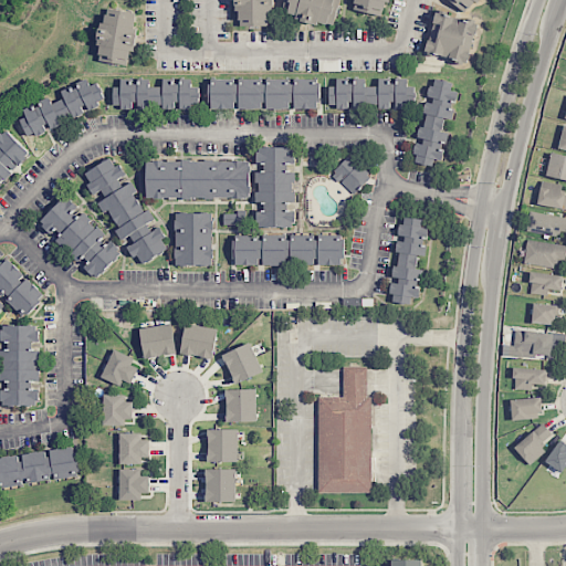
[(271,0),(238,0),(238,25),(269,27),(269,11),(271,11),(271,0)]
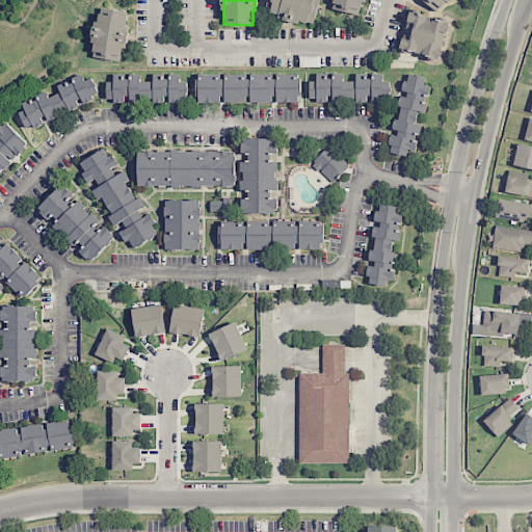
[(314,25),(319,0),(268,0),(265,14),(314,25)]
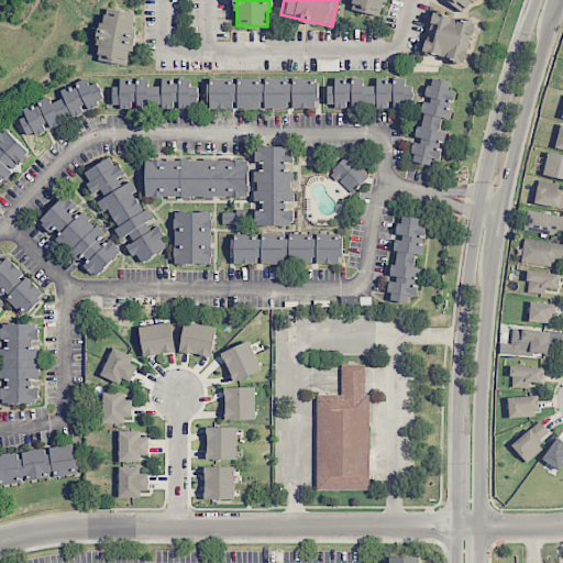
[(351,0),(350,9),(383,17),(386,0),(351,0)]
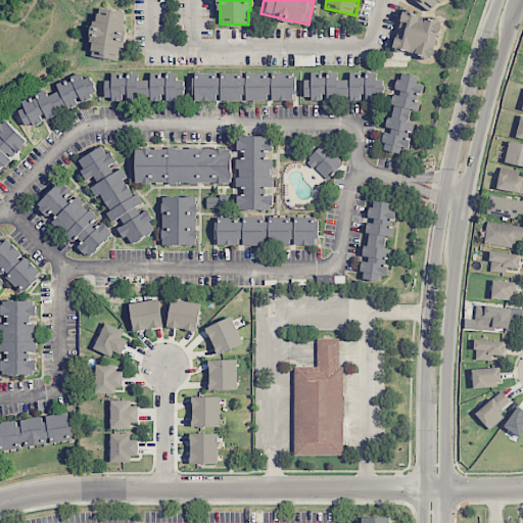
[(414,0),(432,13),(441,0),(414,0)]
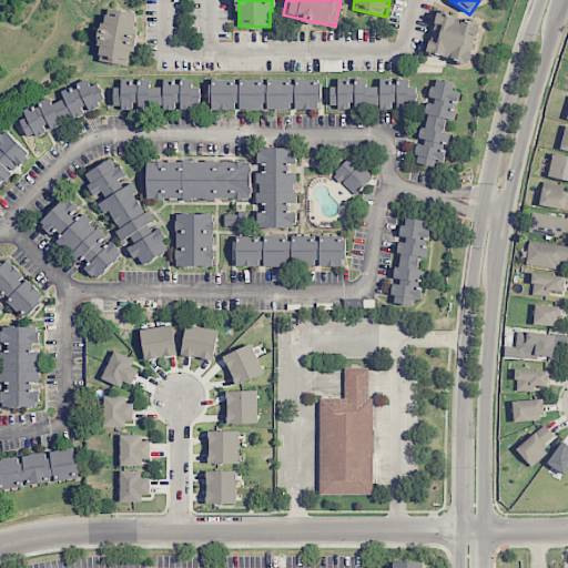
[(468,63),(480,23),(438,12),(427,51),(468,63)]
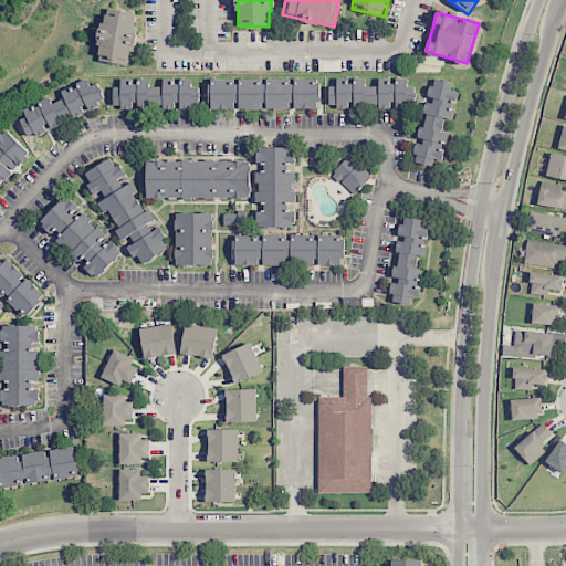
[(97,61),(130,66),(138,19),(104,13),(97,61)]
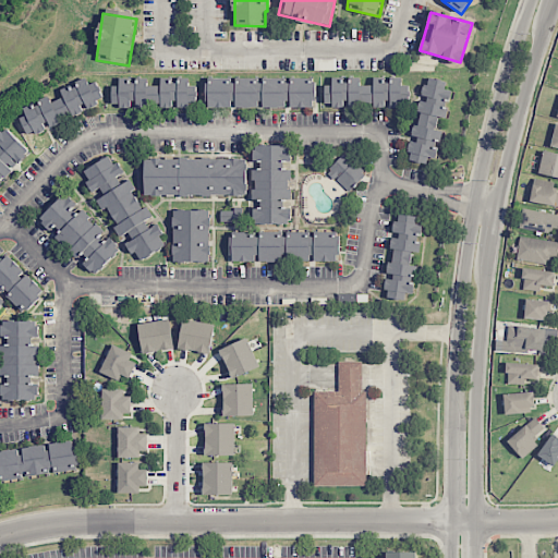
[(196,106),(196,86),(189,85),(189,79),(172,79),(172,77),(159,77),(159,86),(148,85),(148,79),(130,79),(130,77),(120,77),(119,86),(112,86),(111,106),(134,106),(134,107),(147,108),(147,102),(160,102),(160,108),(174,108),(174,106),(196,106)]
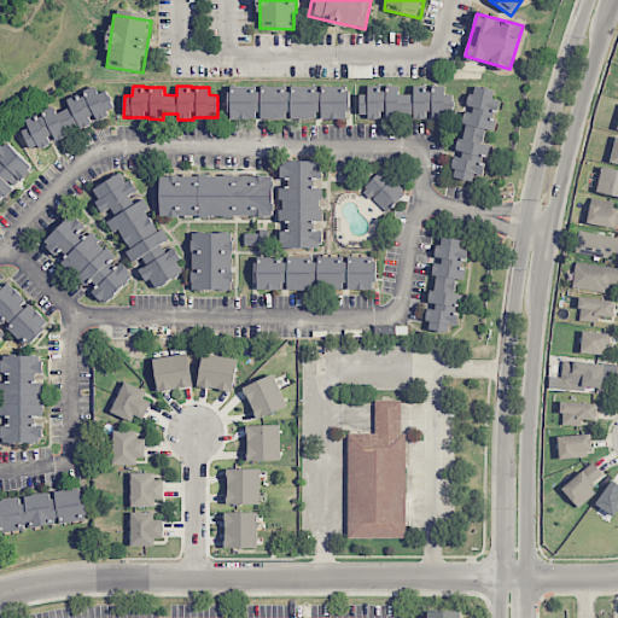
[(231,86),(231,120),(258,120),(289,118),(289,87),(255,87),(255,86),(231,86)]
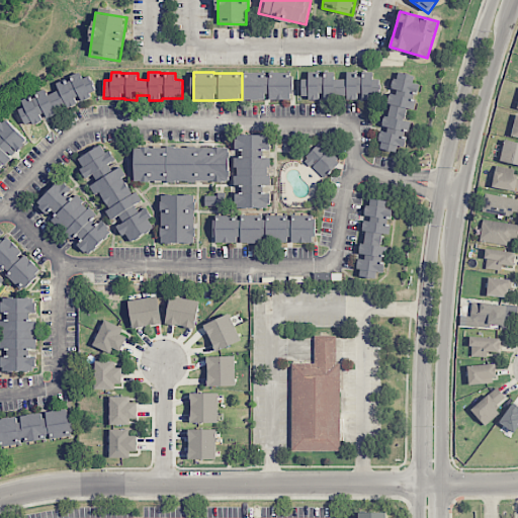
[(291,99),(292,73),(244,72),(244,99),(267,100),(267,99),(291,99)]
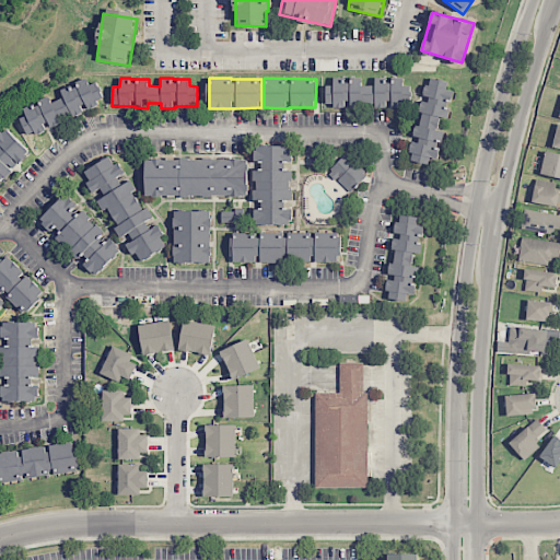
[(326,106),(347,106),(347,105),(375,105),(375,107),(388,107),(388,105),(410,105),(410,85),(403,85),(403,79),(385,79),(385,78),(374,78),(374,85),(362,85),(362,79),(345,79),(345,78),(333,78),(333,85),(326,85),(326,106)]
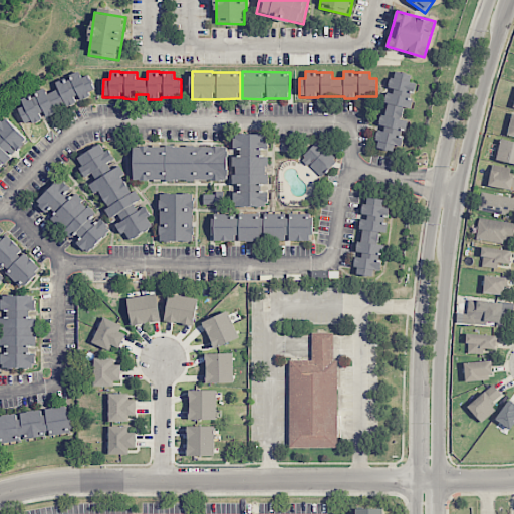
[(384,102),(374,148),(394,152),(395,145),(400,146),(404,131),(406,132),(408,120),(402,118),(405,107),(411,108),(413,98),(411,98),(416,76),(392,71),(384,102)]
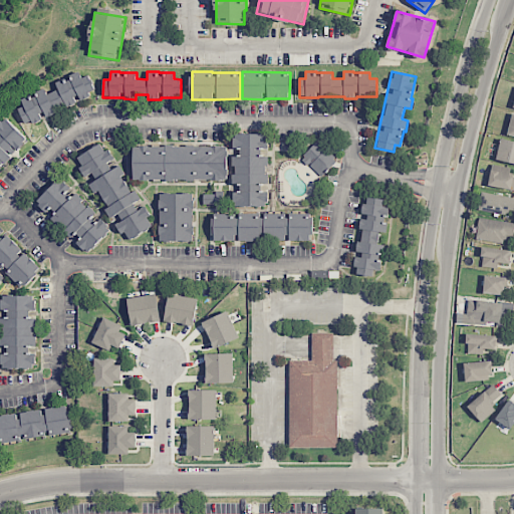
[(45,118),(79,102),(78,100),(96,91),(88,74),(81,77),(79,72),(56,83),(58,89),(47,94),(45,89),(22,100),(24,105),(18,108),(26,125),(44,117),(45,118)]
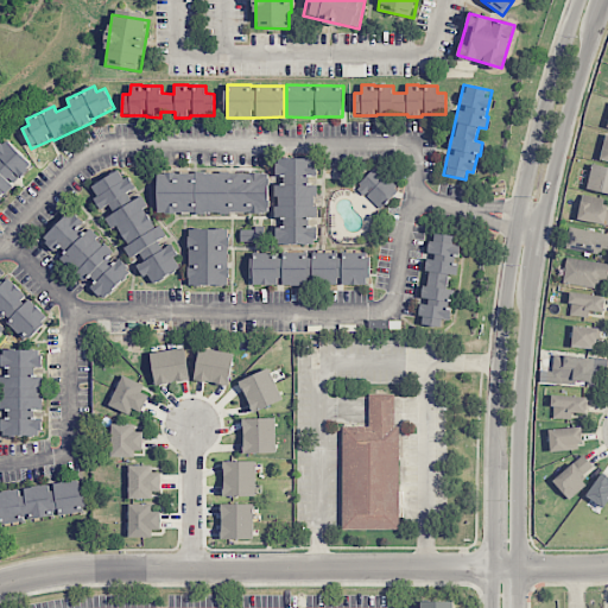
[(0,200),(33,165),(6,138),(0,144),(0,200)]
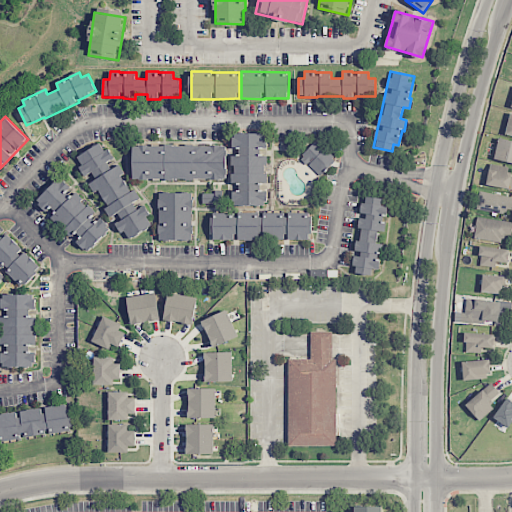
[(266,133),(232,133),(233,187),(258,187),(258,183),(267,183),(266,152),(267,152),(266,133)]
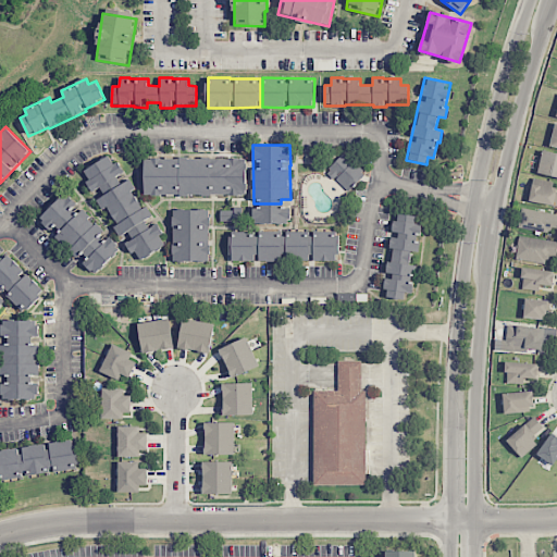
[(556,177),(556,153),(543,150),(537,173),(556,177)]
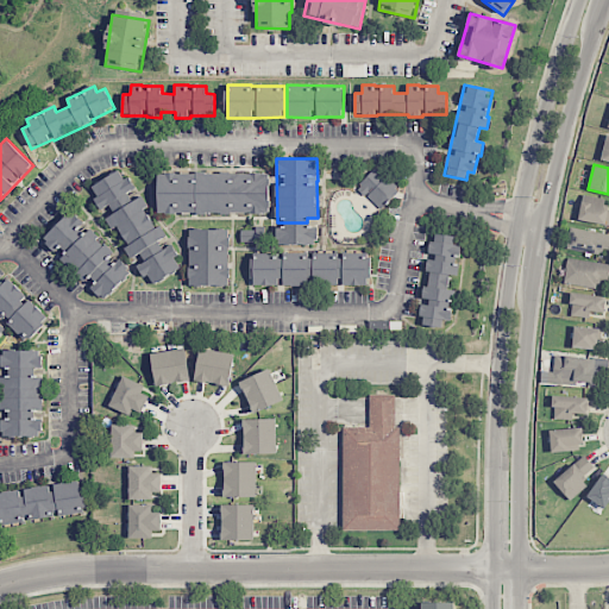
[(357,188),(381,209),(400,189),(376,168),(357,188)]
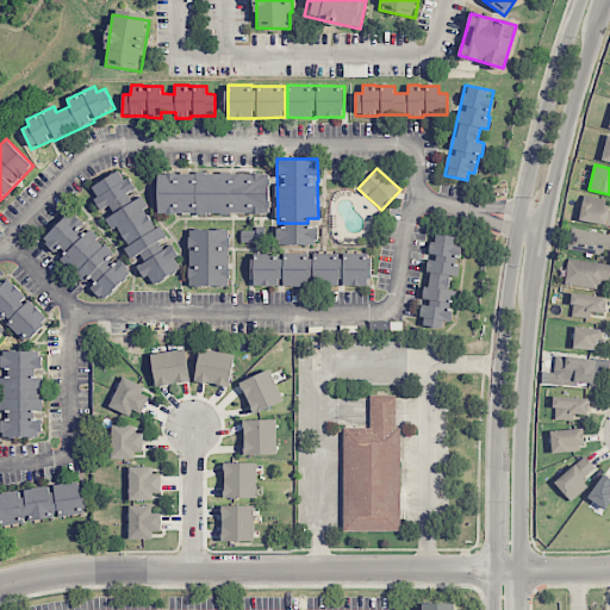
[(167,236),(161,226),(155,228),(145,210),(148,207),(130,178),(124,179),(119,170),(92,186),(94,190),(97,204),(100,209),(105,218),(112,229),(118,228),(125,238),(128,251),(131,259),(141,254),(145,262),(139,266),(150,284),(157,282),(181,269),(179,266),(175,246),(162,248),(159,241),(167,236)]
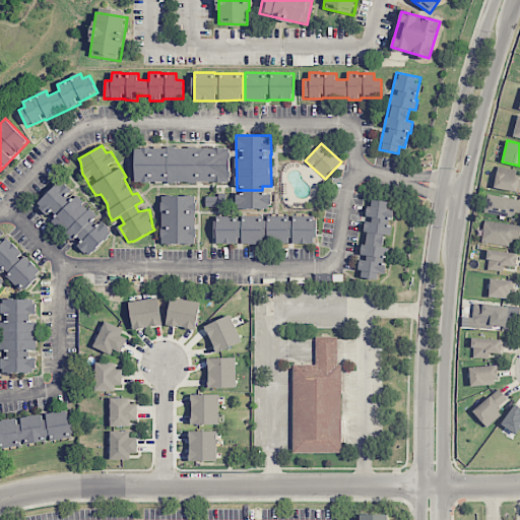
[(135,183),(230,182),(230,147),(166,148),(134,148),(135,183)]
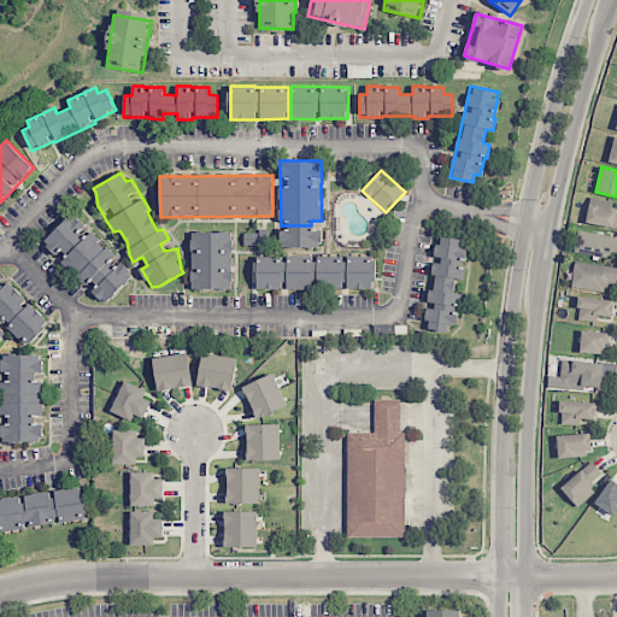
[(613,201),(591,197),(586,223),(616,229),(616,212),(611,211),(613,201)]
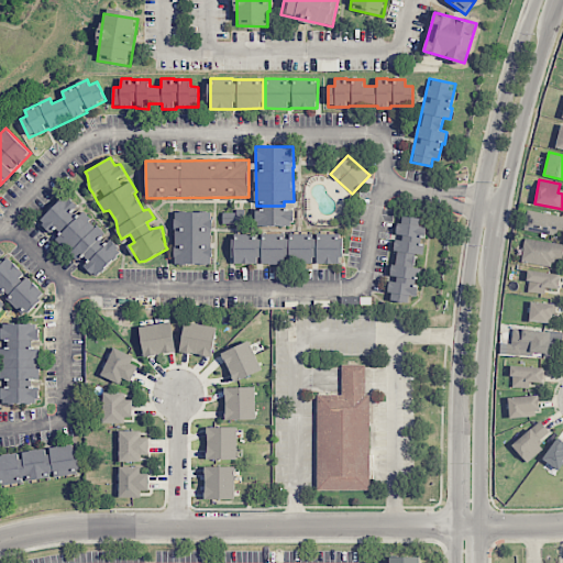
[(95,277),(122,253),(84,210),(81,212),(66,196),(40,220),(79,264),(81,262),(95,277)]
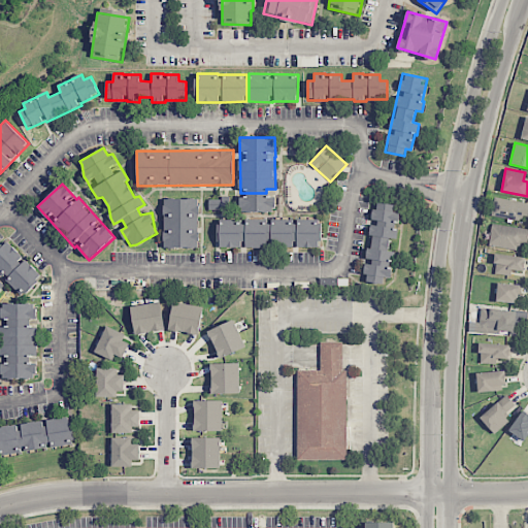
[(274,196),(239,197),(240,212),(275,211),(274,196)]
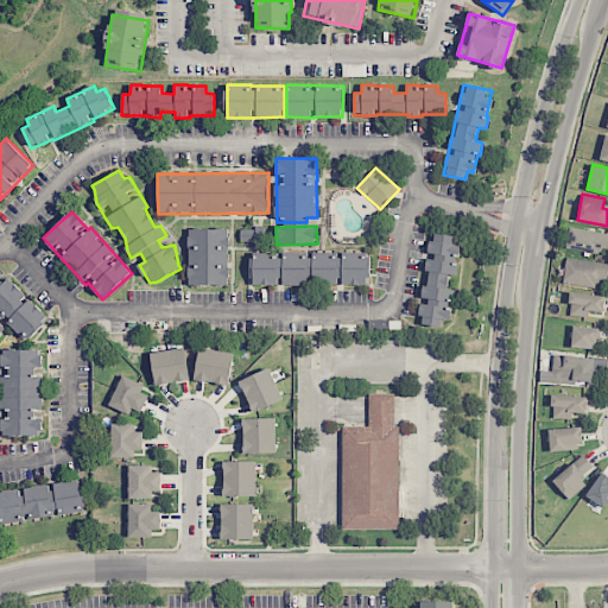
[(189,229),(189,285),(229,285),(229,229),(189,229)]
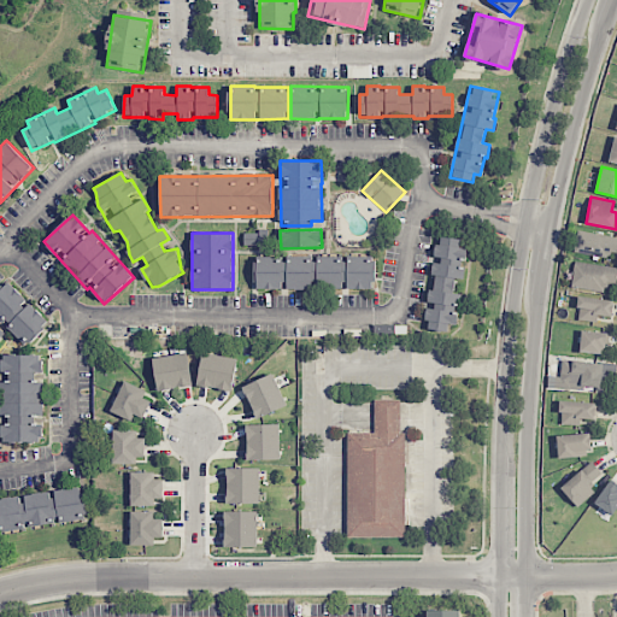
[(425,329),(448,333),(448,324),(456,324),(458,305),(460,305),(462,294),(454,293),(456,278),(464,280),(465,266),(464,266),(466,248),(459,247),(460,239),(436,236),(433,276),(435,276),(434,289),(429,289),(425,329)]
